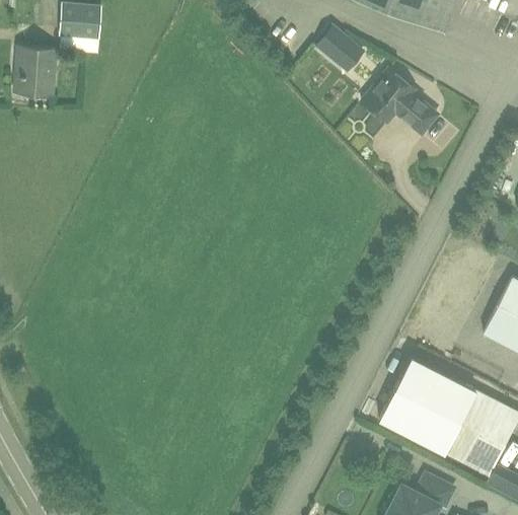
[(456,0),(353,0),(356,1),(358,5),(372,10),(376,8),(444,34),(456,0)]
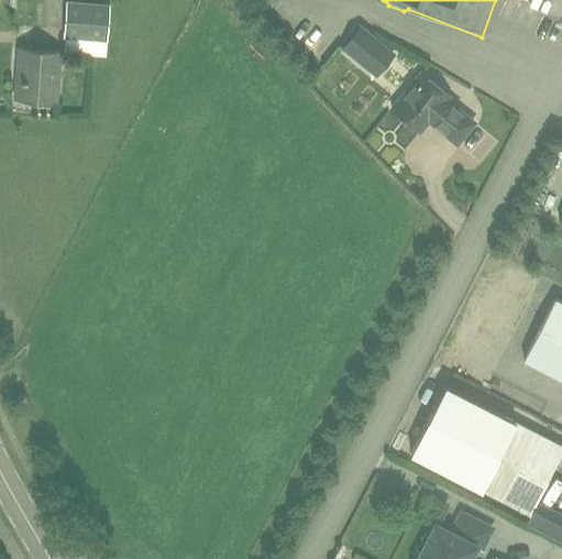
[(111,9),(69,6),(67,41),(108,44),(111,9)]
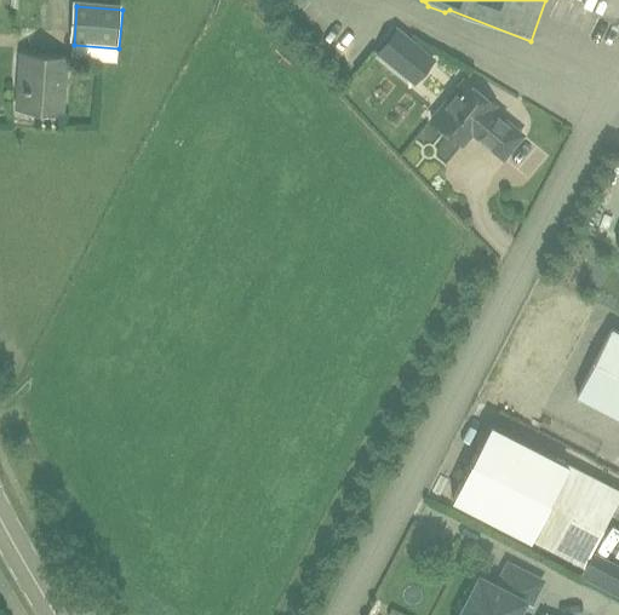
[(391,67),(410,45),(396,34),(378,56),(391,67)]
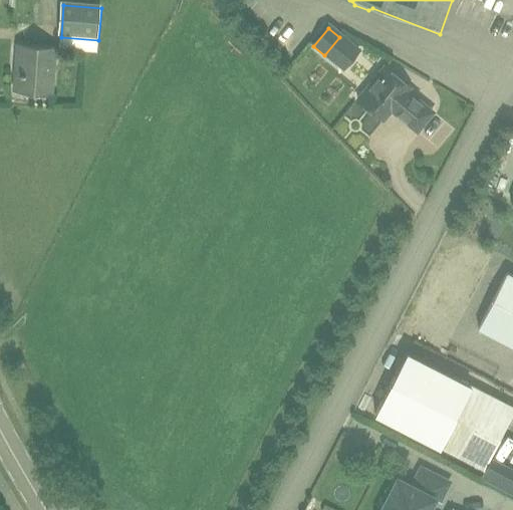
[(18,48),(14,93),(52,96),(56,51),(18,48)]
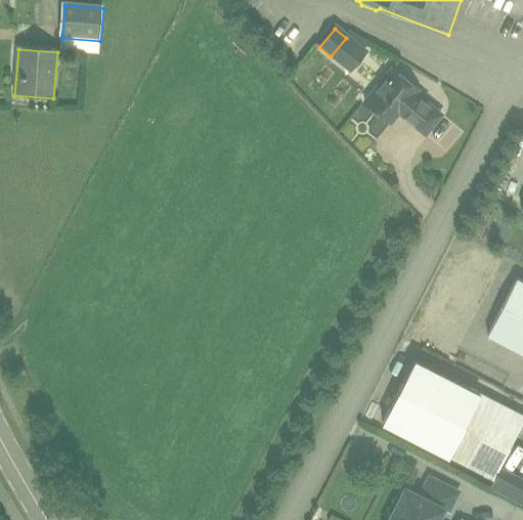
[(418,94),(392,73),(365,105),(391,127),(399,117),(426,138),(442,120),(416,97),(418,94)]
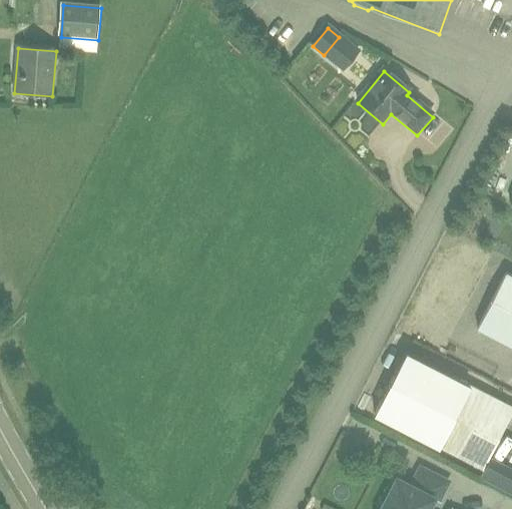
[(511,277),(507,275),(478,331),(511,348),(511,277)]
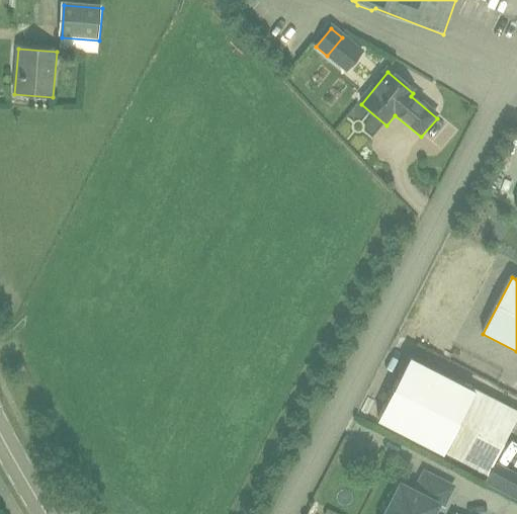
[(516,413),(457,382),(410,358),(378,420),(426,444),(488,477),(516,420),(516,413)]
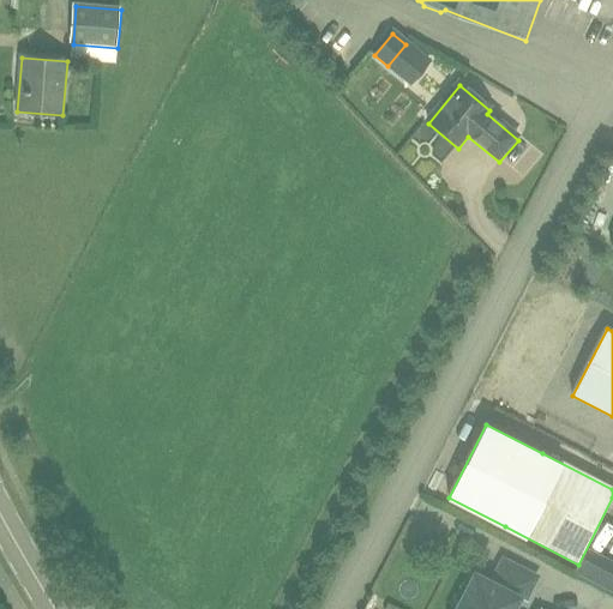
[(534,608),(524,603),(536,580),(505,565),(493,585),(476,577),(458,608),(534,608)]
